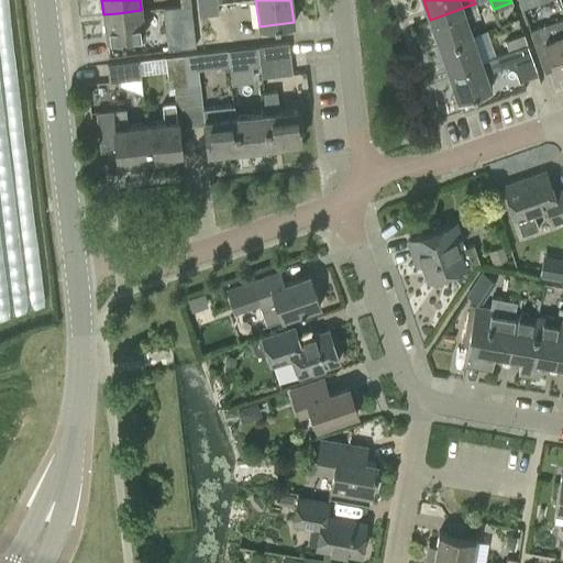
[(217,2),(198,4),(199,15),(218,13),(217,2)]
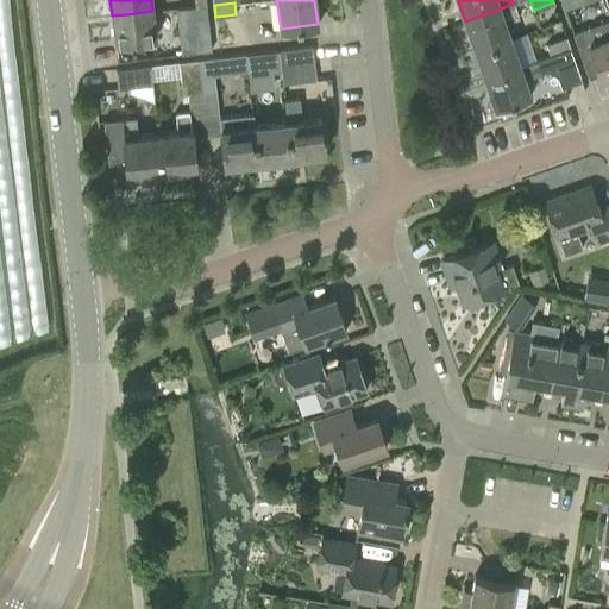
[(514,4),(465,22),(476,50),(510,37),(506,23),(519,18),(514,4)]
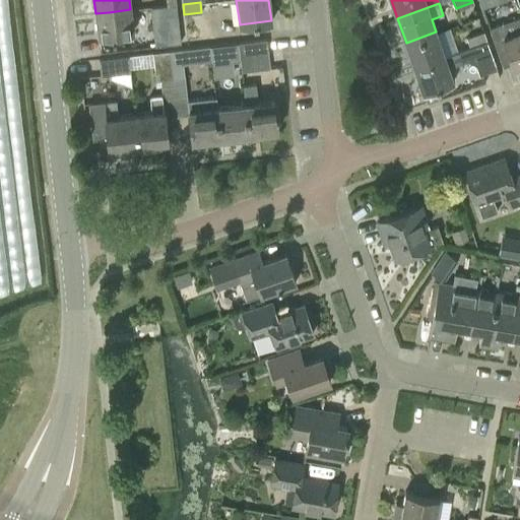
[(133,31),(130,9),(109,12),(95,13),(99,36),(133,31)]
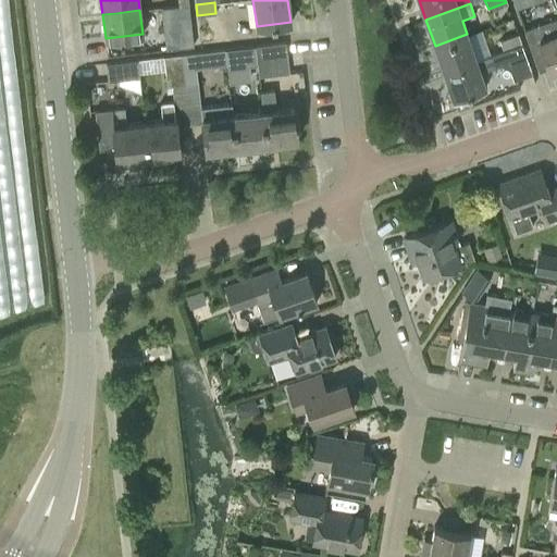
[(182,32),(164,34),(165,49),(194,46),(190,17),(180,19),(182,32)]
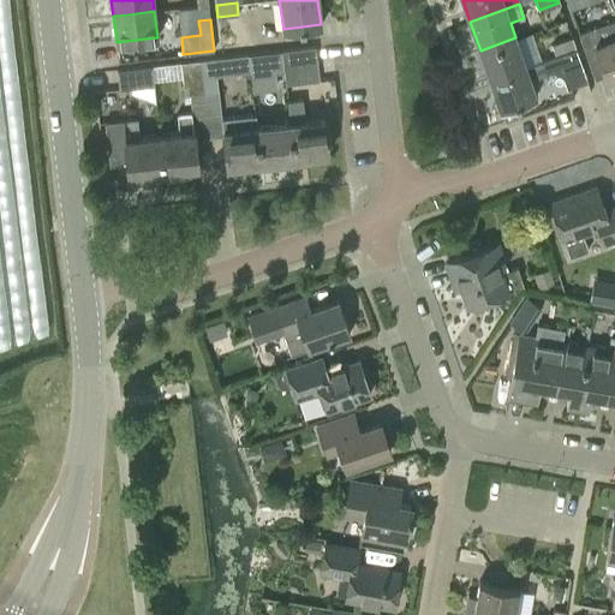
[(607,78),(614,75),(614,19),(579,33),(589,64),(601,60),(607,78)]
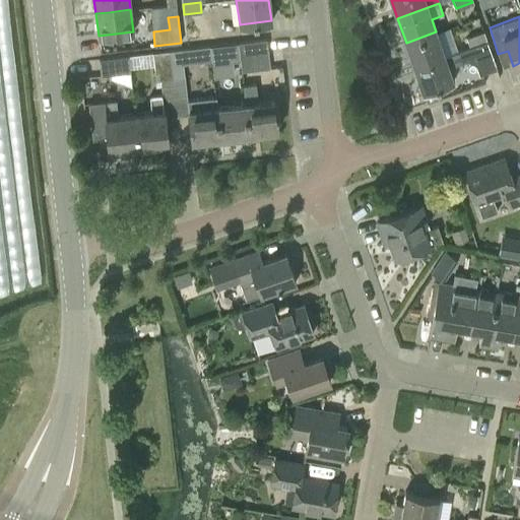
[(436,31),(406,43),(414,66),(445,56),(436,31)]
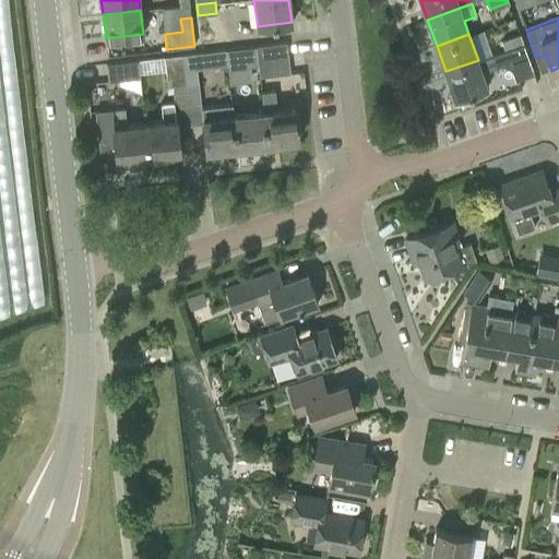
[(501,40),(504,50),(506,51),(523,45),(520,34),(501,40)]
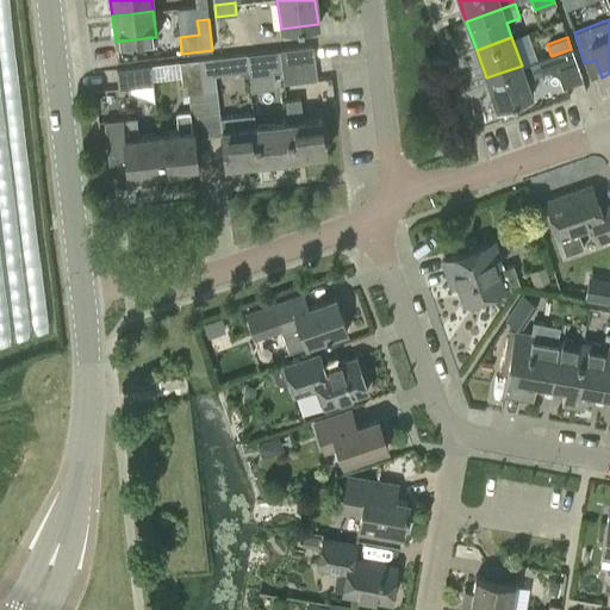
[(280,50),(281,66),(313,61),(312,47),(280,50)]
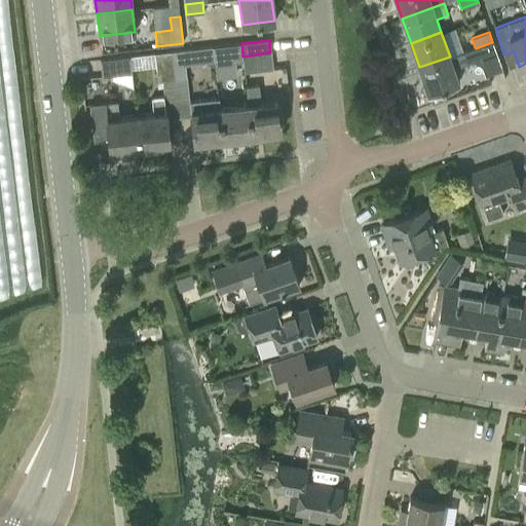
[(450,57),(419,67),(427,92),(458,81),(453,67),(474,60),(482,64),(486,74),(502,68),(492,42),(476,48),(475,47),(450,57)]
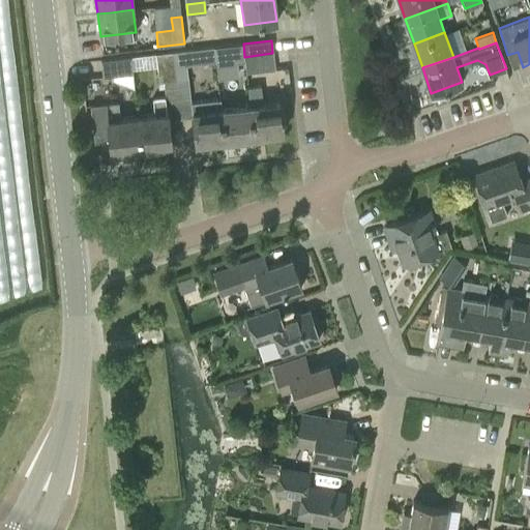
[(184,51),(172,52),(176,81),(187,80),(184,51)]
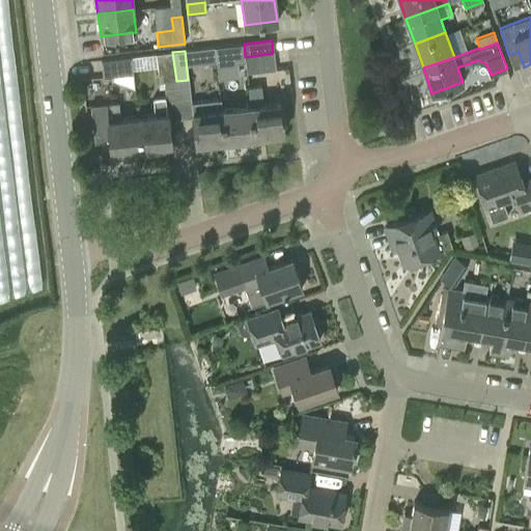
[(172,52),(156,54),(159,83),(176,81),(172,52)]
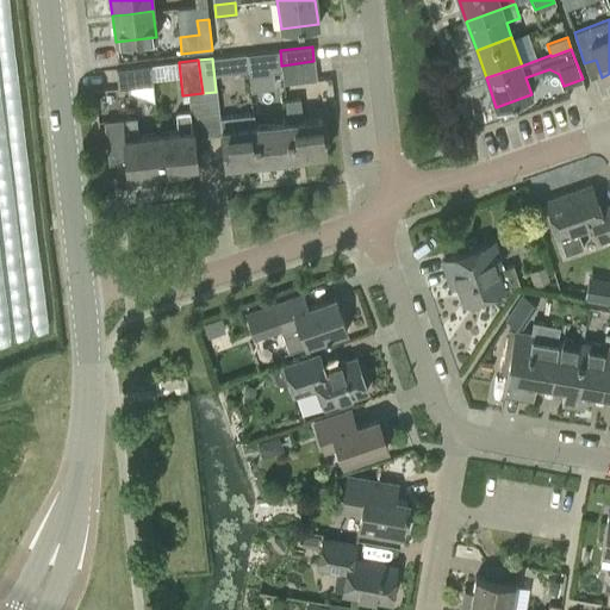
[(313,61),(281,66),(284,85),(316,80),(313,61)]
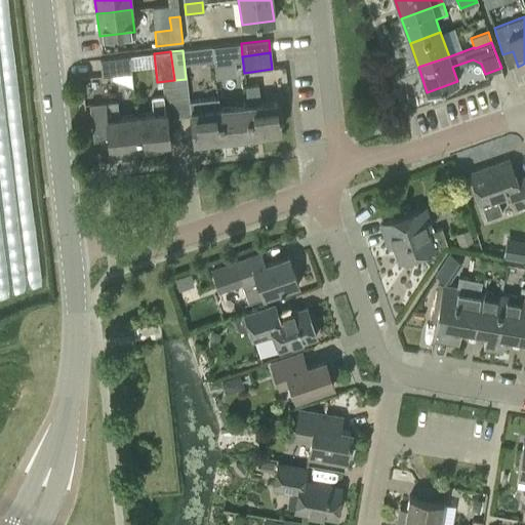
[(129,55),(99,59),(102,76),(131,73),(129,55)]
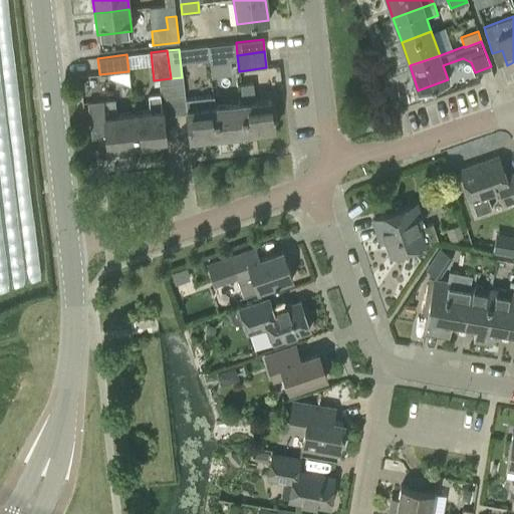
[(241,85),(243,102),(245,120),(247,133),(274,129),(271,99),(255,100),(253,84),(241,85)]
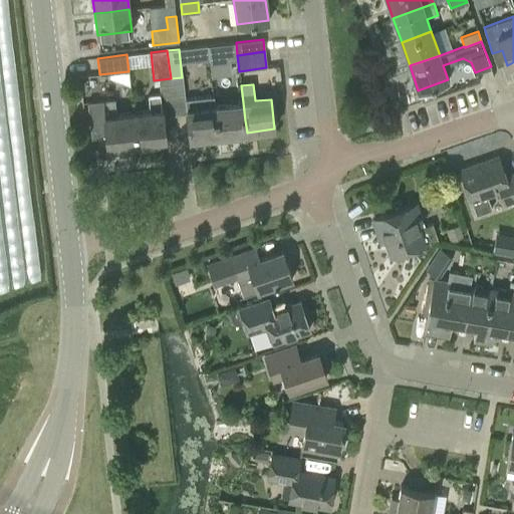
[(137,145),(166,142),(161,93),(148,94),(150,110),(133,112),(137,145)]
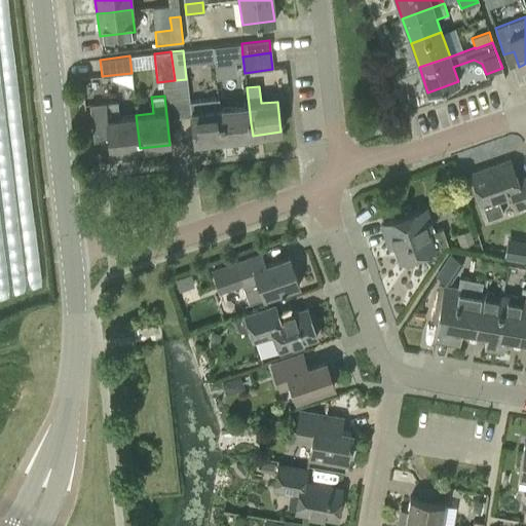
[(219,99),(189,102),(193,142),(224,139),(222,121),(220,108),(219,99)]
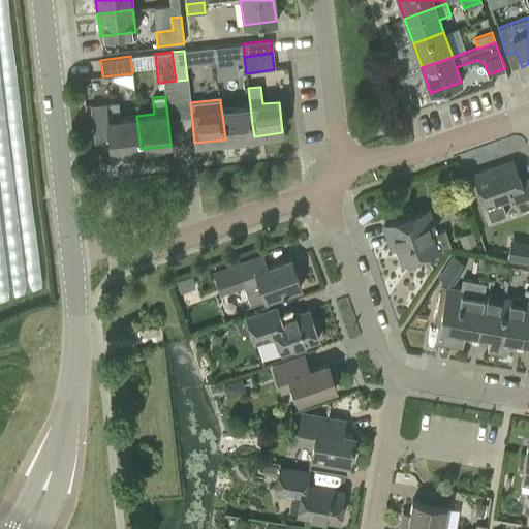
[(136,116),(120,118),(118,102),(90,105),(94,141),(110,138),(111,152),(141,149),(136,116)]
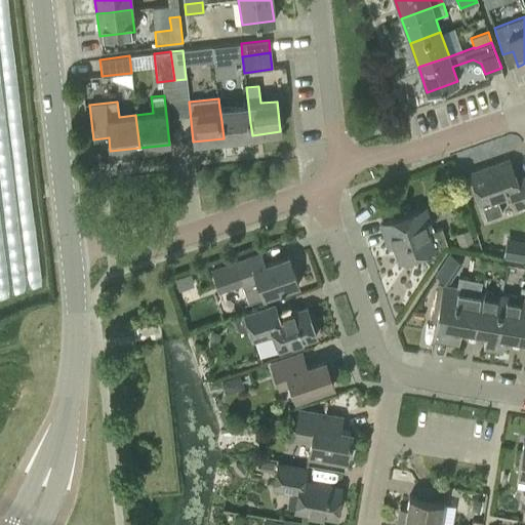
[(248,105),(219,108),(221,121),(224,138),(252,135),(250,123),(248,105)]
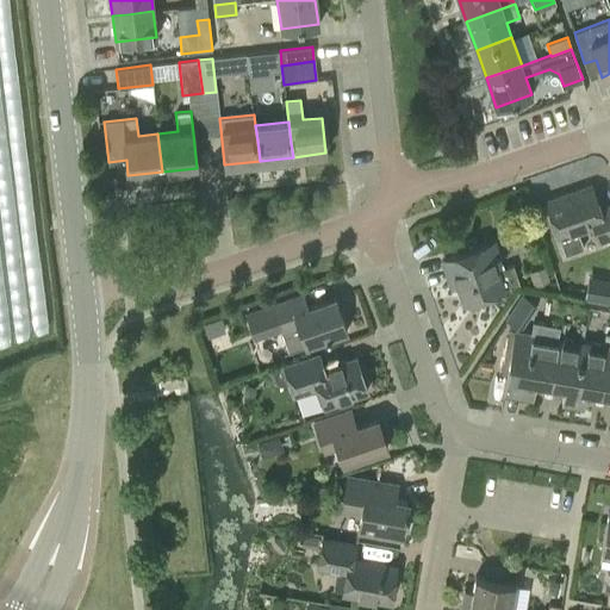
[(578,231),(592,225),(599,243),(609,238),(609,203),(599,207),(591,186),(546,203),(565,255),(584,249),(578,231)]
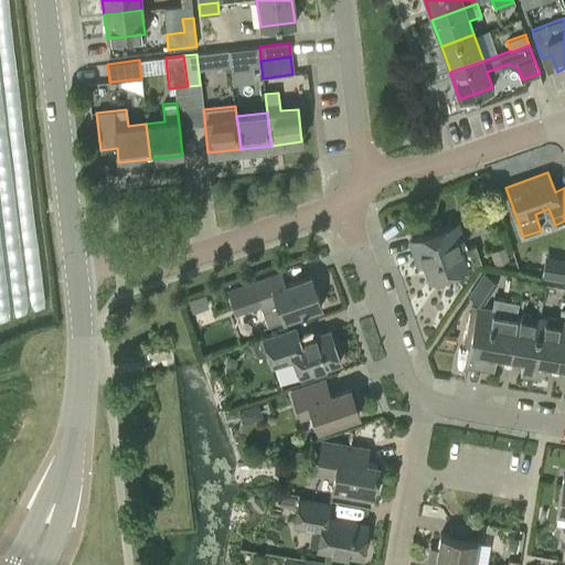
[(429,280),(467,267),(481,263),(475,243),(460,248),(452,225),(409,241),(418,266),(423,264),(429,280)]
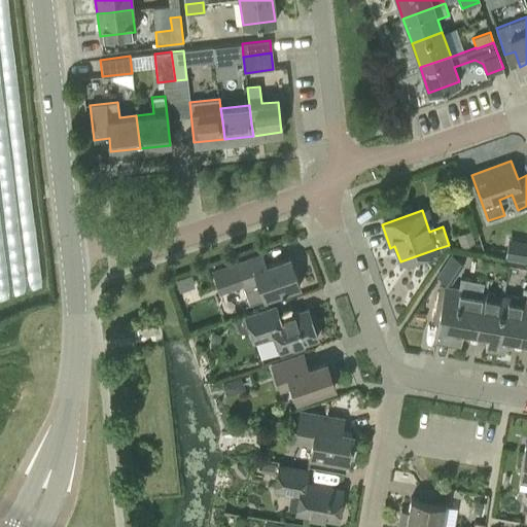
[(470,230),(457,235),(462,247),(475,242),(470,230)]
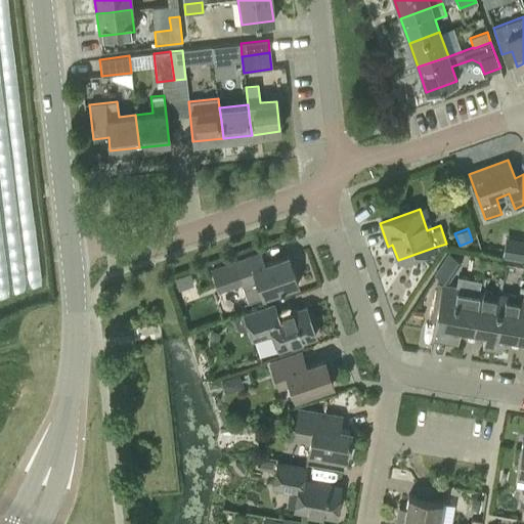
[(259,252),(212,269),(219,288),(242,279),(250,301),(262,297),(262,298),(297,285),(291,267),(286,269),(281,258),(264,264),(259,252)]
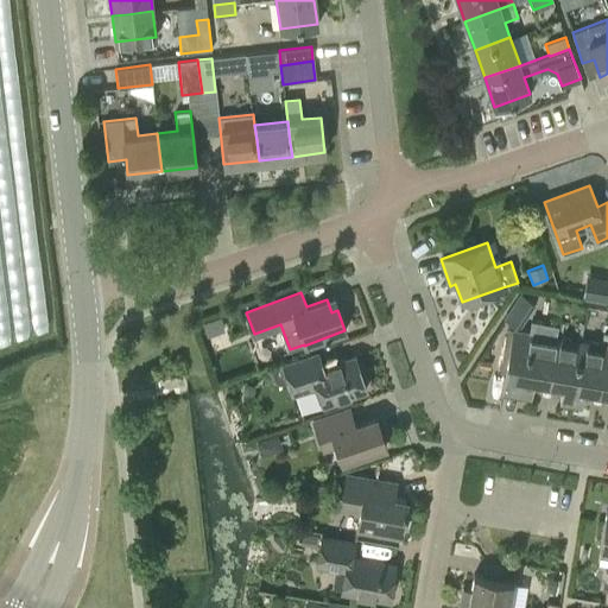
[(221,317),(203,322),(208,335),(225,329),(221,317)]
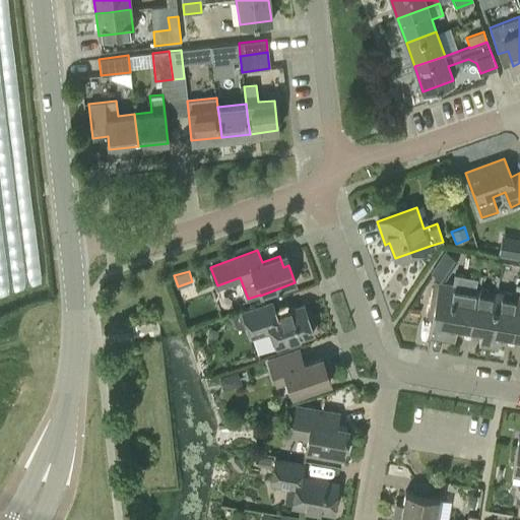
[(439,281),(430,332),(444,334),(444,338),(454,339),(456,326),(468,328),(475,287),(476,277),(454,273),(452,284),(439,281)]
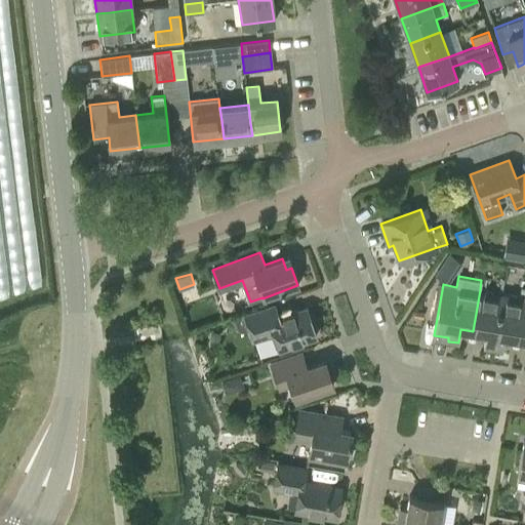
[(524,285),(523,297),(516,338),(524,339),(524,285)]
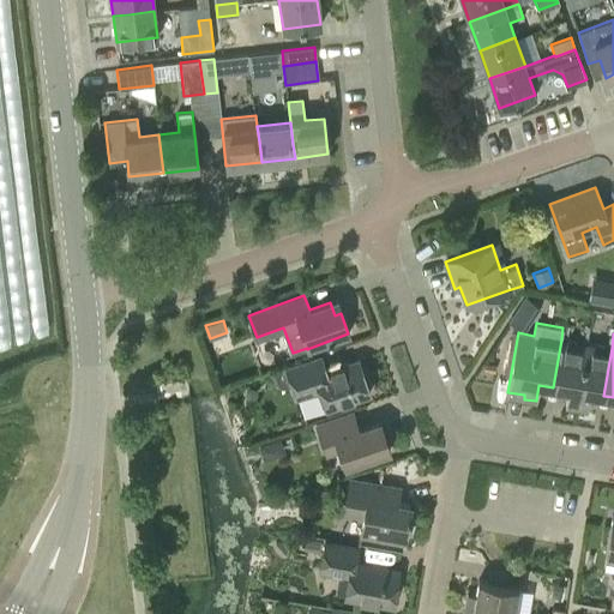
[(587,344),(561,339),(553,387),(567,390),(564,405),(576,408),(587,344)]
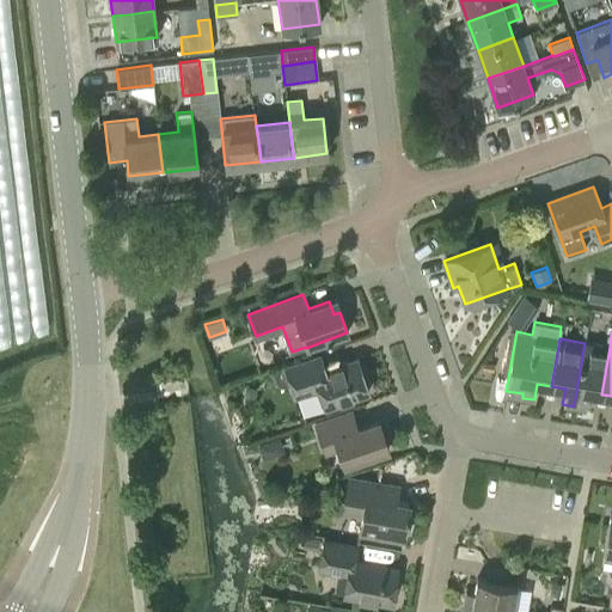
[(610,347),(585,343),(574,407),(586,409),(588,392),(601,395),(610,347)]
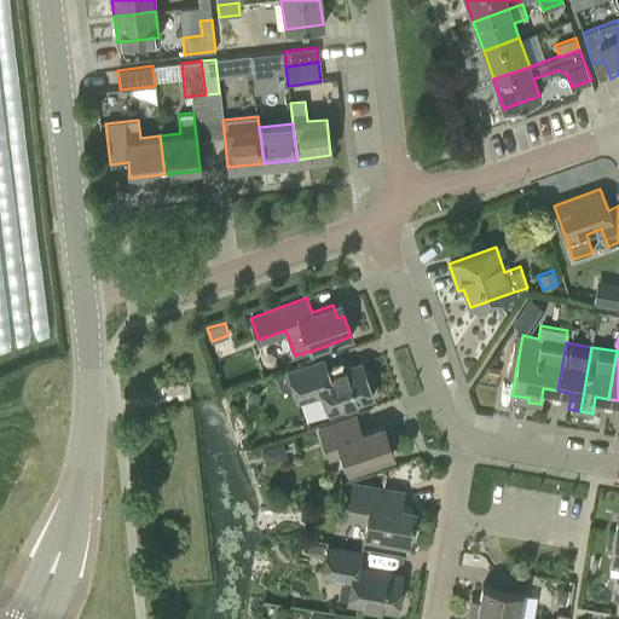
[(322,393),(329,412),(374,397),(360,363),(330,374),(324,357),(287,370),(298,401),(322,393)]
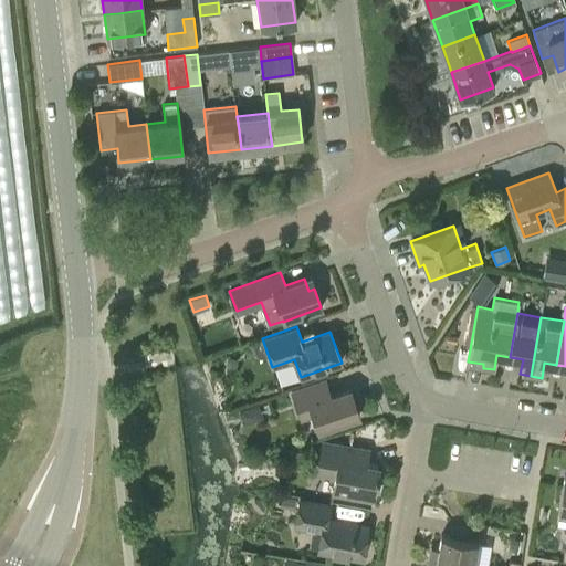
[(264,353),(264,350),(260,341),(249,344),(253,356),(264,353)]
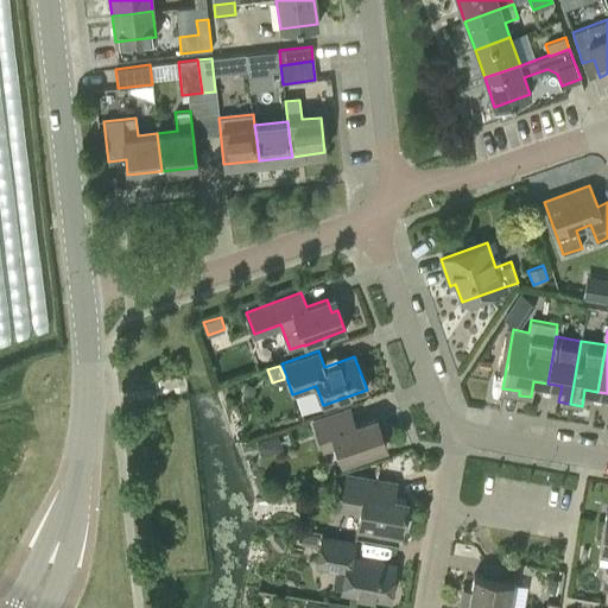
[(336,444),(342,462),(386,447),(375,417),(352,425),(344,406),(312,418),(323,449),(336,444)]
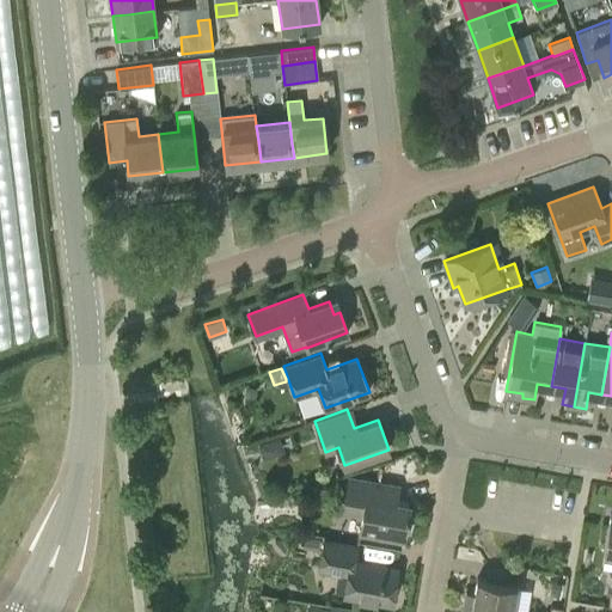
[(279,436),(258,445),(263,459),(285,452),(279,436)]
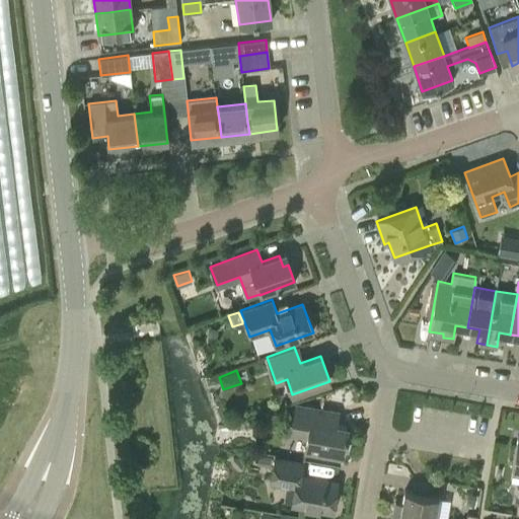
[(289,434),(306,437),(304,452),(342,458),(347,426),(328,423),(330,410),(295,402),(289,434)]
